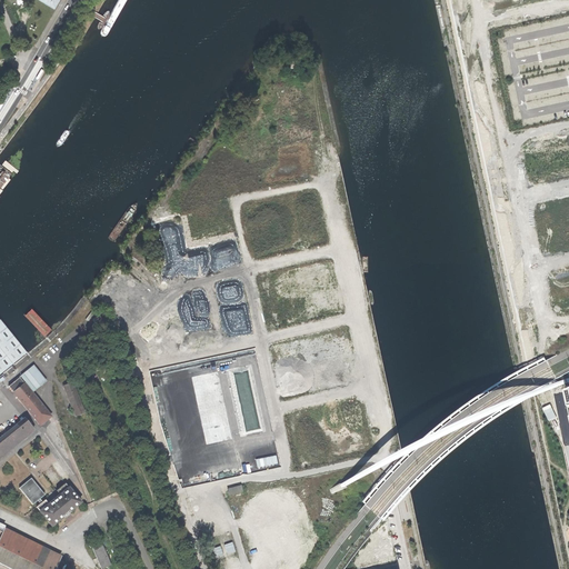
[(298,60),(303,58),(301,47),(296,48),(296,50),(293,50),(295,56),(297,56),(298,60)]
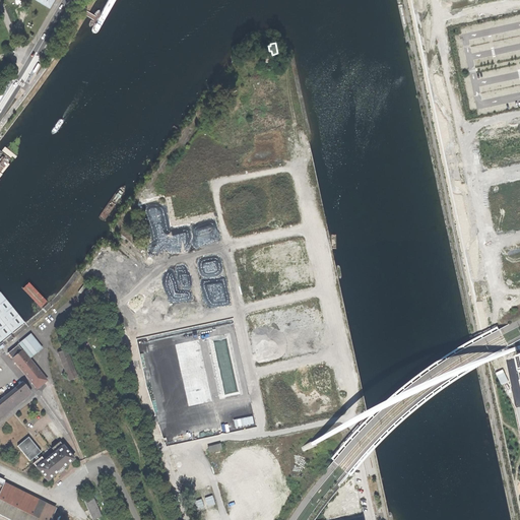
[(192,383),(204,380),(174,228),(160,230),(192,383)]
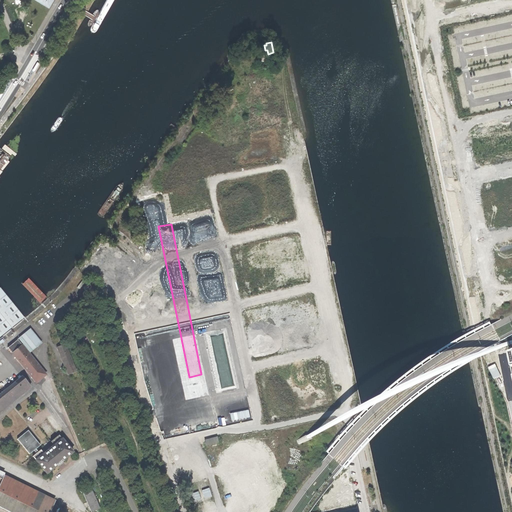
[(0,336),(24,317),(0,288),(0,336)]
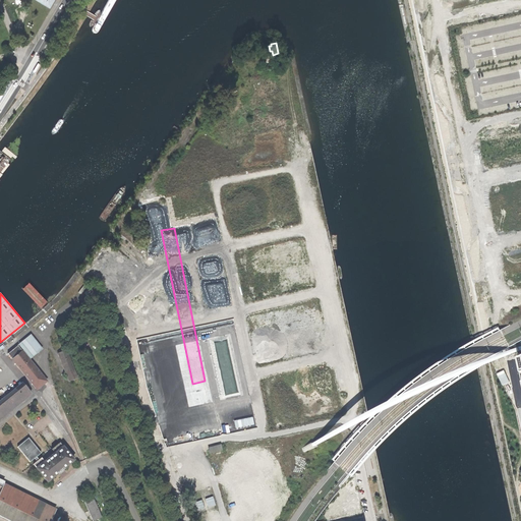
[(75,309),(79,314),(91,306),(87,301),(75,309)]
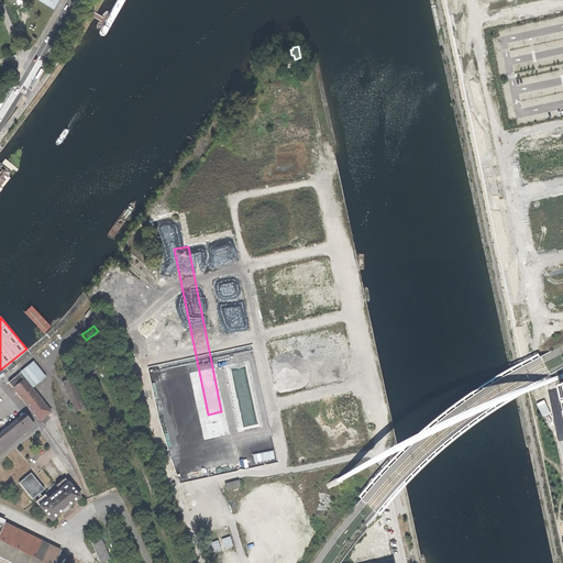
[(275,333),(276,341),(291,338),(290,330),(275,333)]
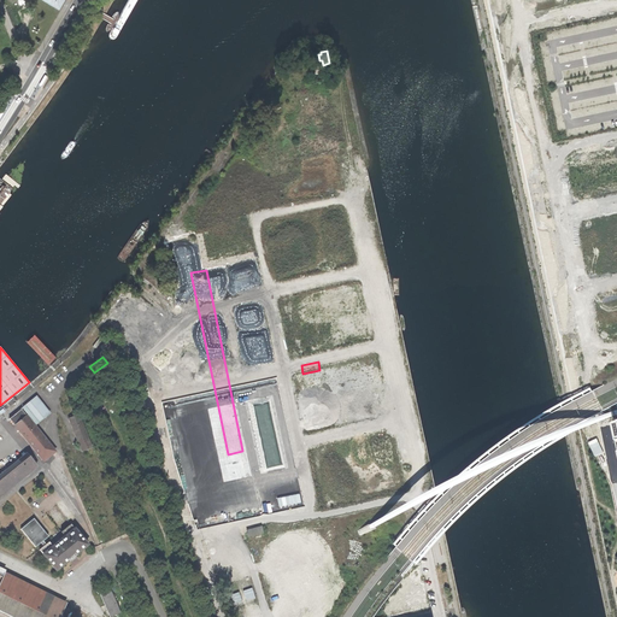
[(46,398),(53,393),(48,386),(41,392),(46,398)]
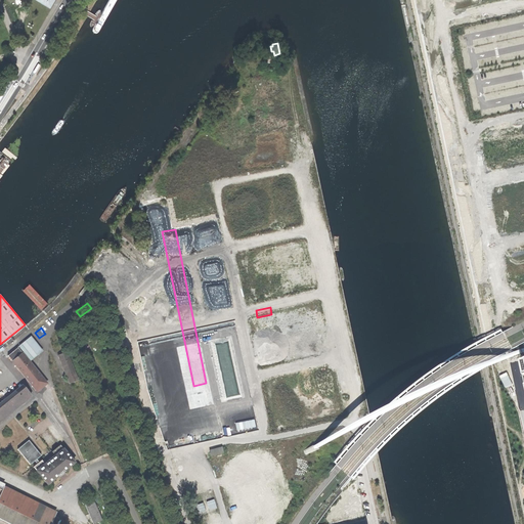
[(37,392),(46,384),(18,348),(8,356),(37,392)]
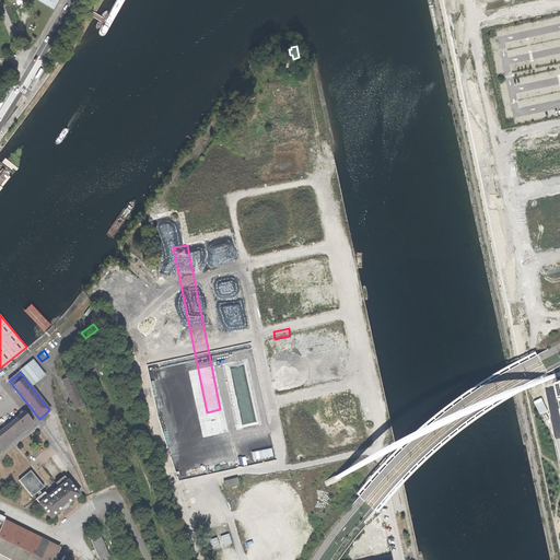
[(63,380),(74,410),(85,406),(74,375),(63,380)]
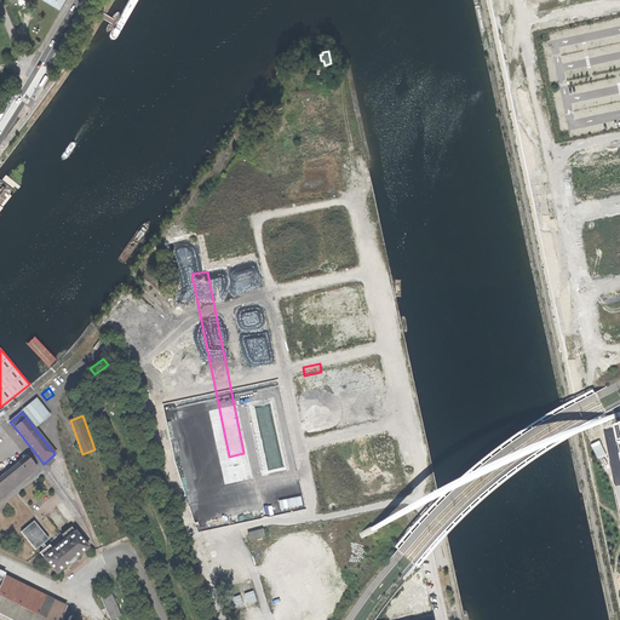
[(0,477),(0,498),(36,469),(26,457),(0,477)]
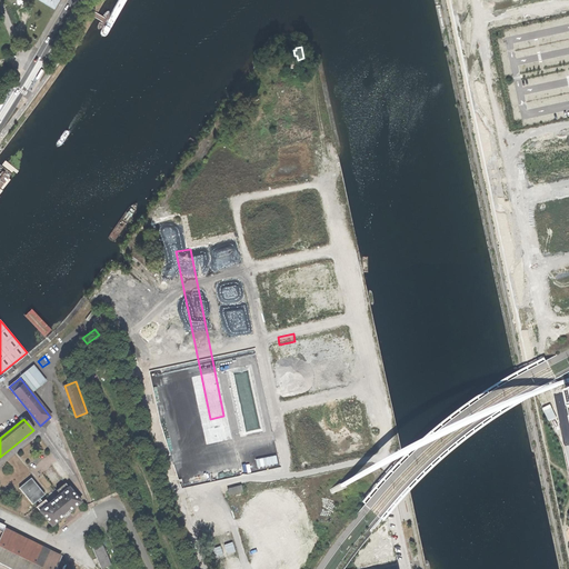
[(177,456),(191,451),(186,435),(171,440),(177,456)]
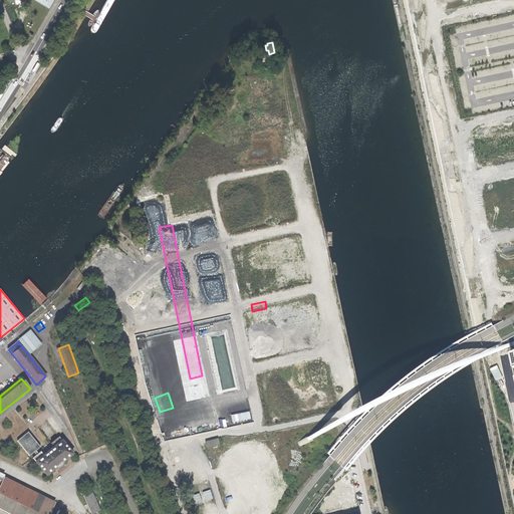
[(177,398),(179,408),(190,406),(189,396),(177,398)]
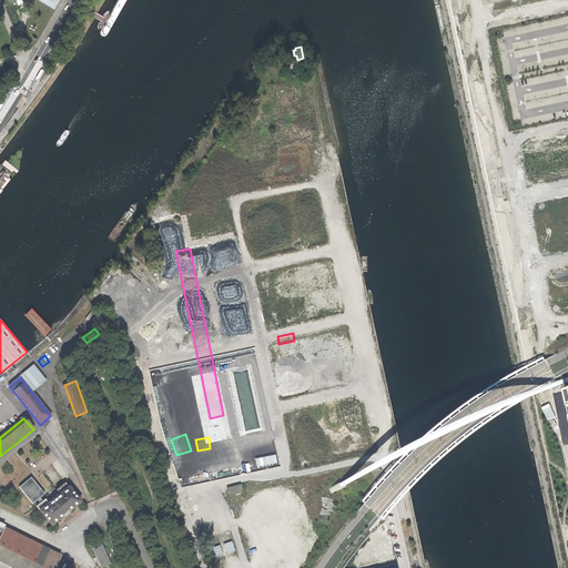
[(68,511),(81,501),(64,483),(42,501),(40,498),(44,494),(31,478),(19,487),(32,504),(38,500),(40,503),(37,507),(51,526),(68,511)]
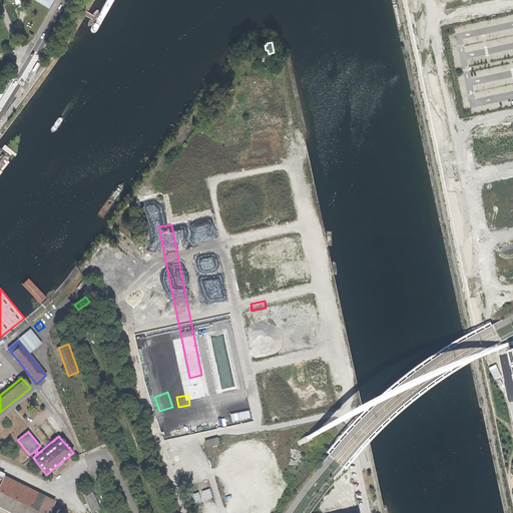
[(218,437),(206,440),(207,447),(220,443),(218,437)]
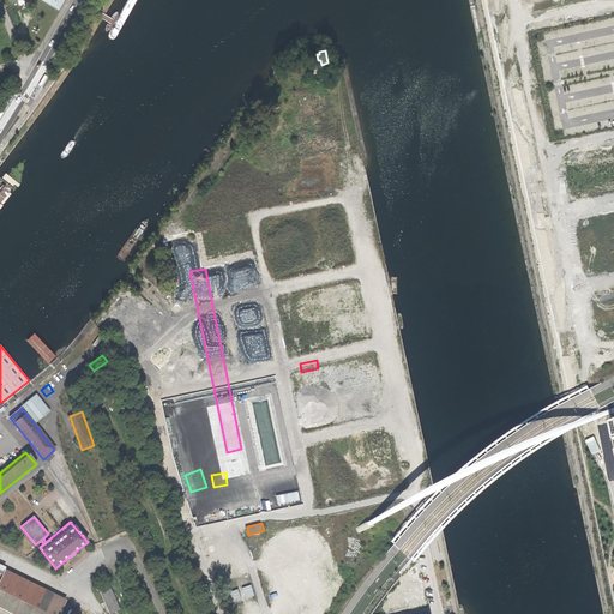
[(0,608),(11,613),(59,613),(64,605),(37,591),(0,572),(0,608)]
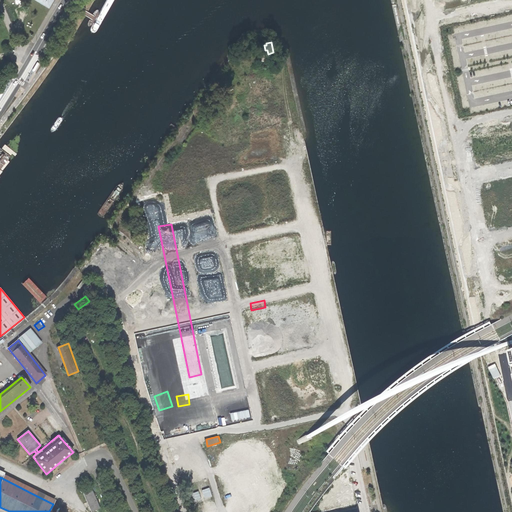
[(92,511),(100,509),(90,487),(83,491),(86,498),(92,511)]
